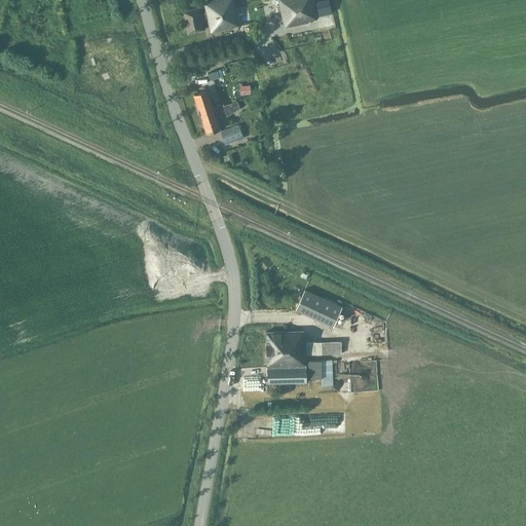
[(203,21),(209,20),(212,32),(231,28),(239,26),(233,0),(219,0),(204,3),(207,12),(201,13),(200,8),(183,12),(188,33),(205,29),(203,21)]
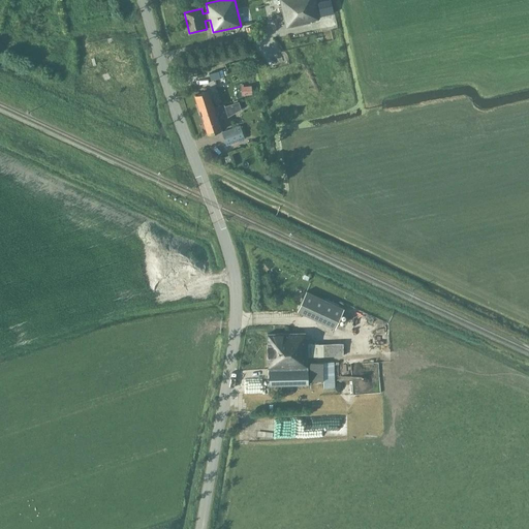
[(278,0),(285,29),(311,23),(310,21),(319,19),(315,0),(278,0)]
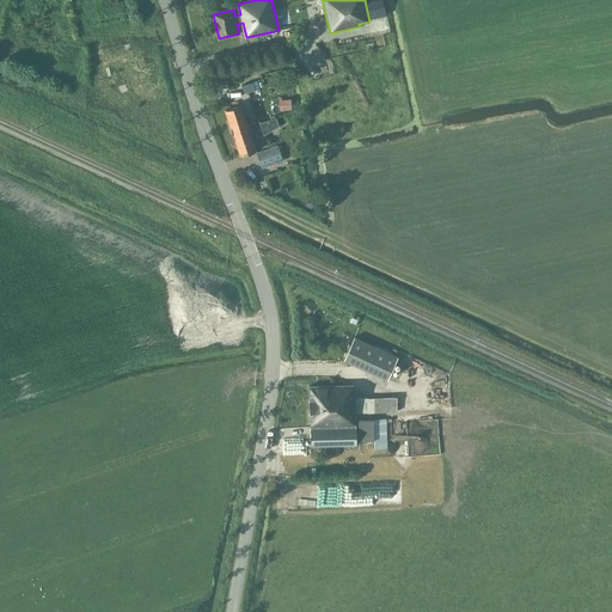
[(242,86),(244,93),(255,91),(252,83),(242,86)]
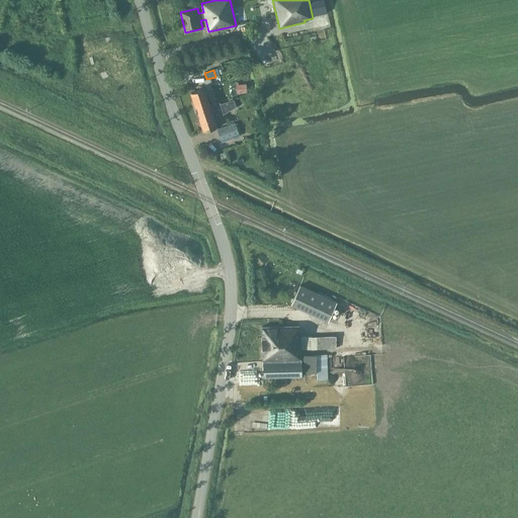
[(239,93),(247,92),(246,83),(238,84),(239,93)]
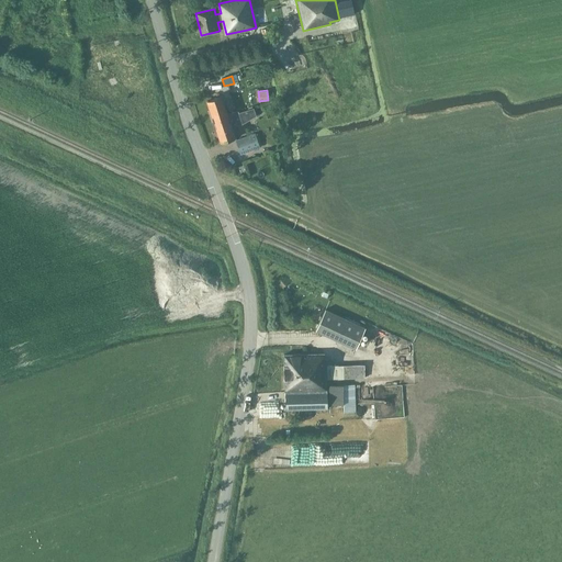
[(206,101),(214,122),(228,117),(229,119),(239,115),(238,112),(238,111),(228,114),(222,96),(206,101)]
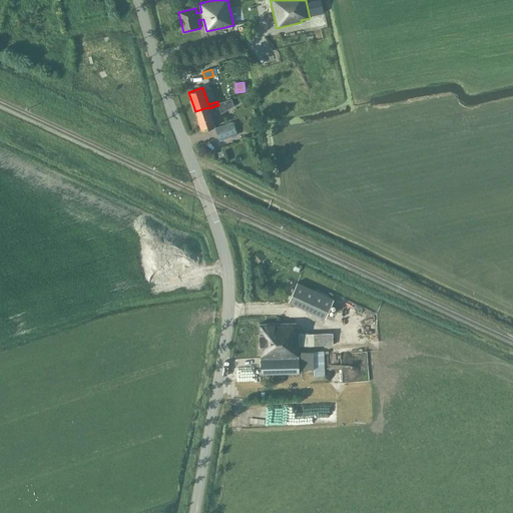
[(201,130),(215,126),(212,116),(221,113),(233,105),(231,98),(217,102),(218,105),(209,108),(208,107),(195,111),(201,130)]
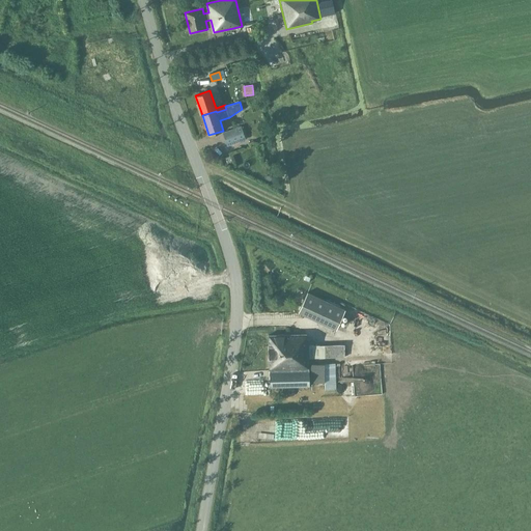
[(223,134),(227,146),(247,139),(243,127),(242,128),(241,127),(223,134)]
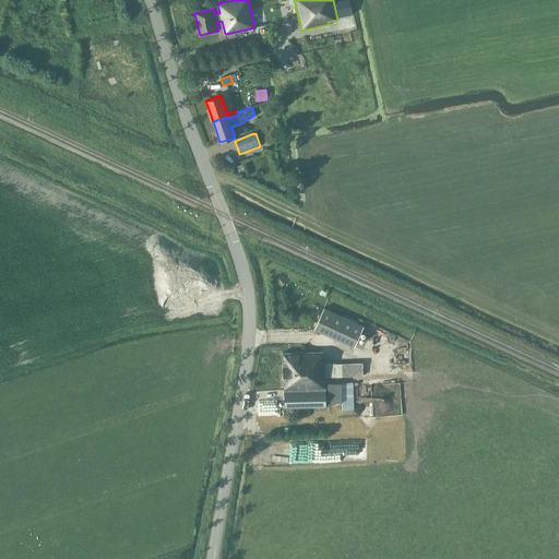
[(364,328),(324,309),(314,329),(354,347),(364,328)]
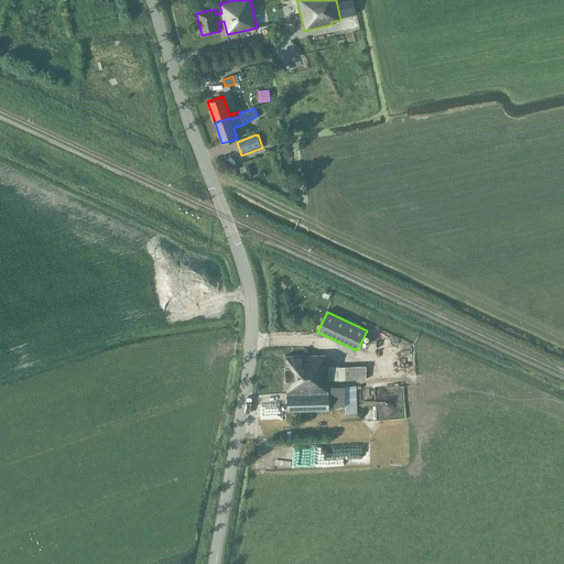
[(325,356),(325,355),(284,356),(285,393),(286,393),(286,412),(328,411),(328,392),(328,381),(366,380),(366,367),(339,367),(328,368),(328,365),(326,365),(325,356)]
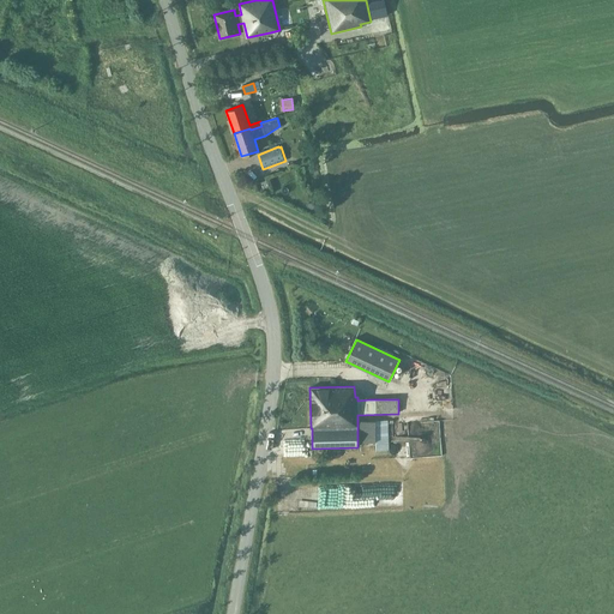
[(389,450),(387,421),(374,421),(360,421),(361,443),(375,441),(375,451),(389,450)]
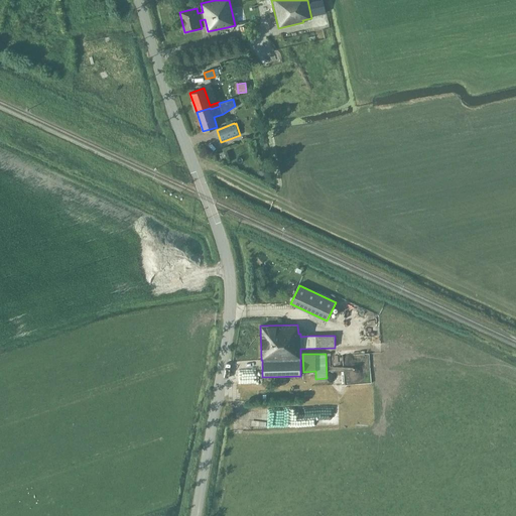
[(231,373),(232,383),(243,383),(242,373),(231,373)]
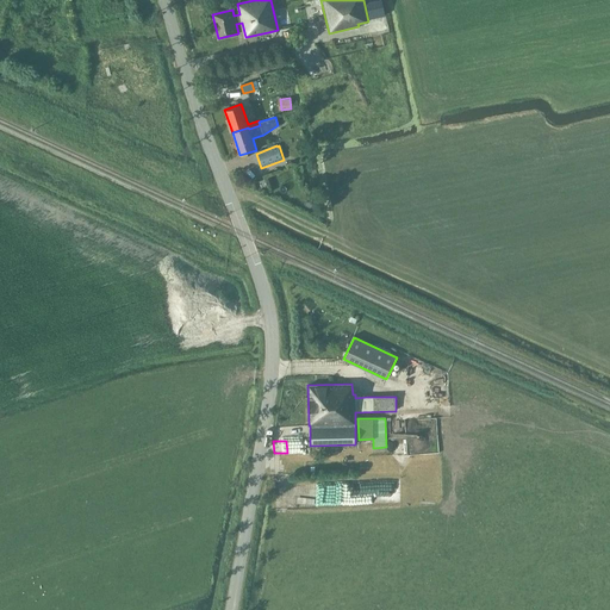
[(397,499),(397,484),(362,483),(361,498),(397,499)]
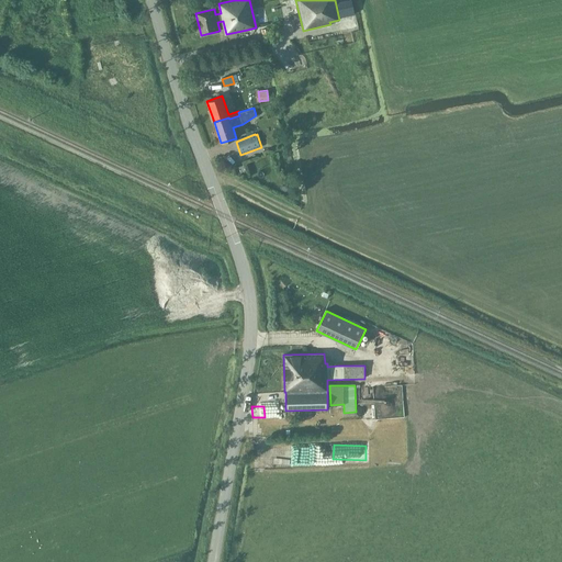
[(277,464),(330,463),(329,454),(318,454),(318,446),(307,447),(307,453),(277,454),(277,464)]
